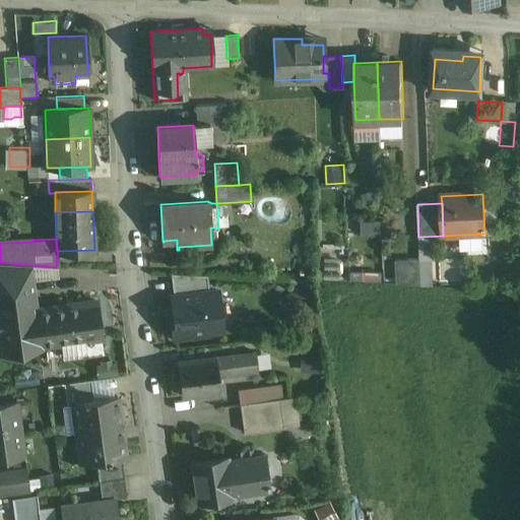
[(419,259),(395,260),(396,284),(421,286),(419,259)]
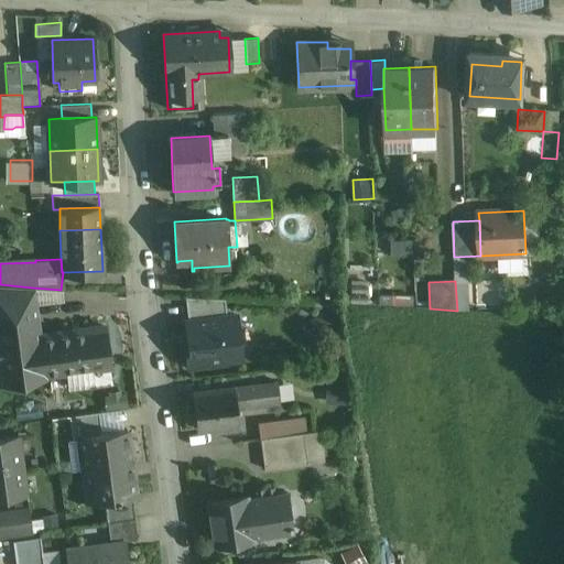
[(0,284),(0,381),(43,377),(43,375),(38,335),(32,288),(0,284)]
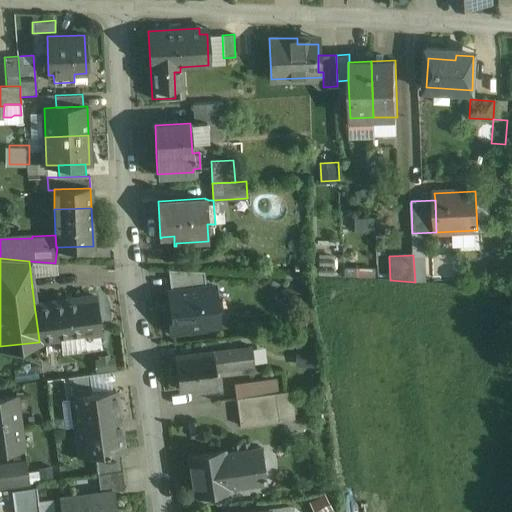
[(214,286),(170,292),(172,311),(169,311),(172,333),(203,329),(203,326),(218,324),(214,286)]
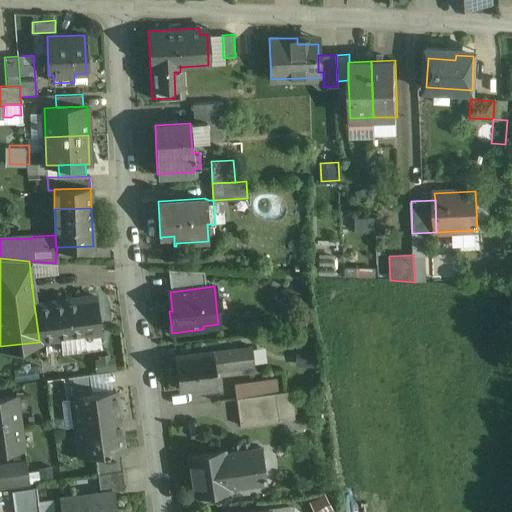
[(94,296),(34,304),(39,340),(60,338),(84,334),(99,332),(94,296)]
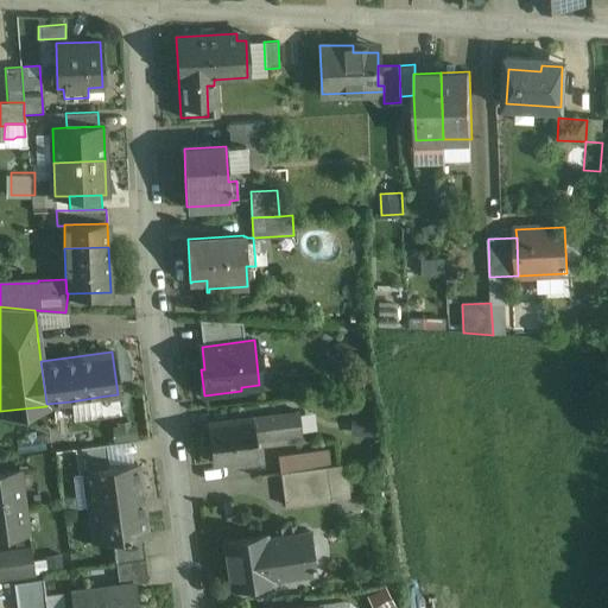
[(100,397),(71,401),(74,417),(102,413),(100,397)]
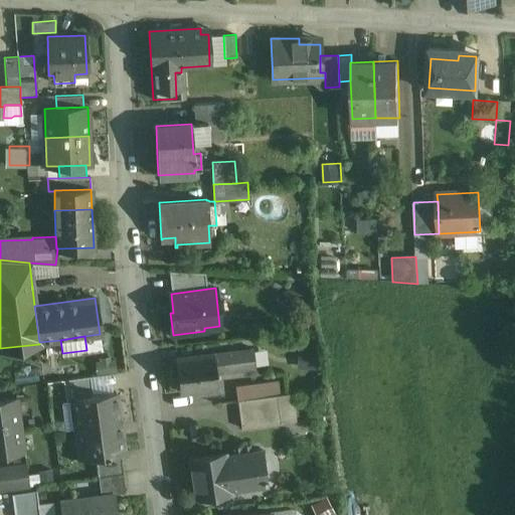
[(319,368),(321,351),(299,348),(297,366),(319,368)]
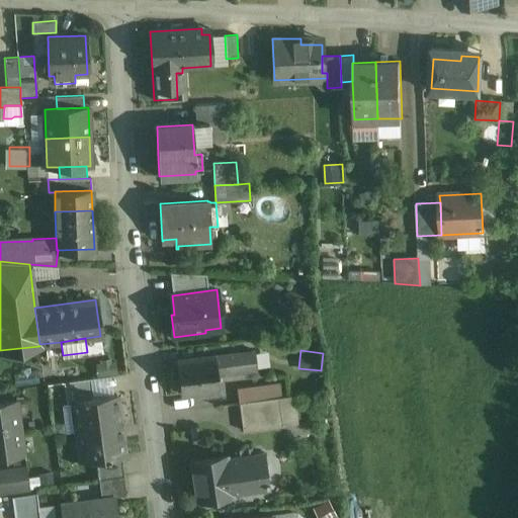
[(254,351),(214,356),(218,374),(256,369),(254,351)]
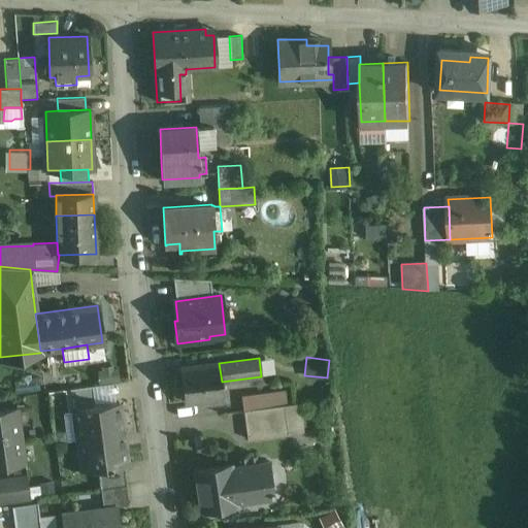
[(219,363),(182,367),(186,402),(223,397),(222,382),(219,363)]
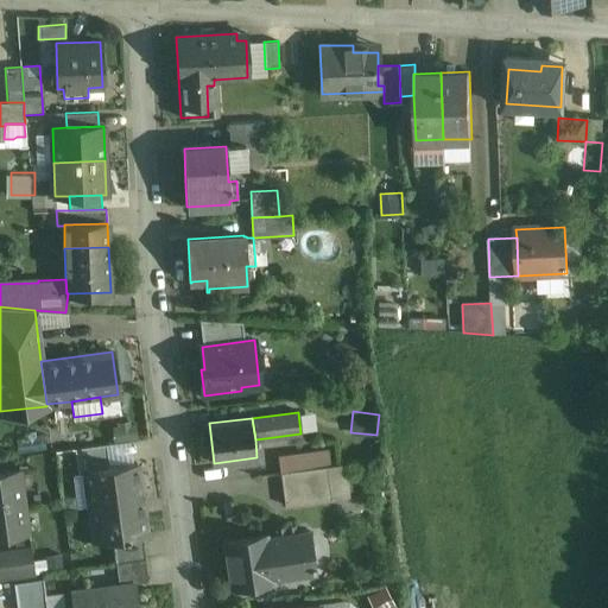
[(105,444),(75,448),(77,473),(86,472),(84,470),(108,468),(105,444)]
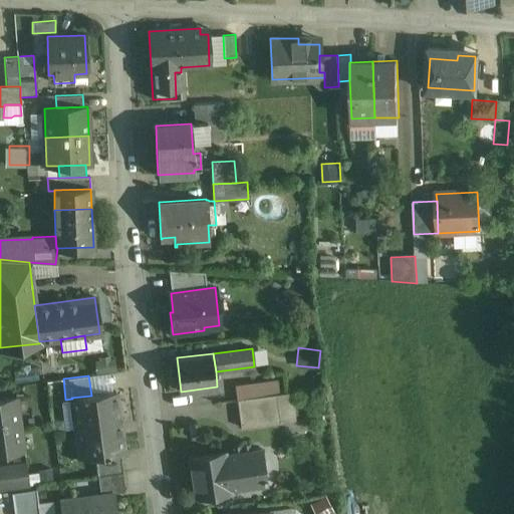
[(262,381),(235,384),(237,400),(264,396),(262,381)]
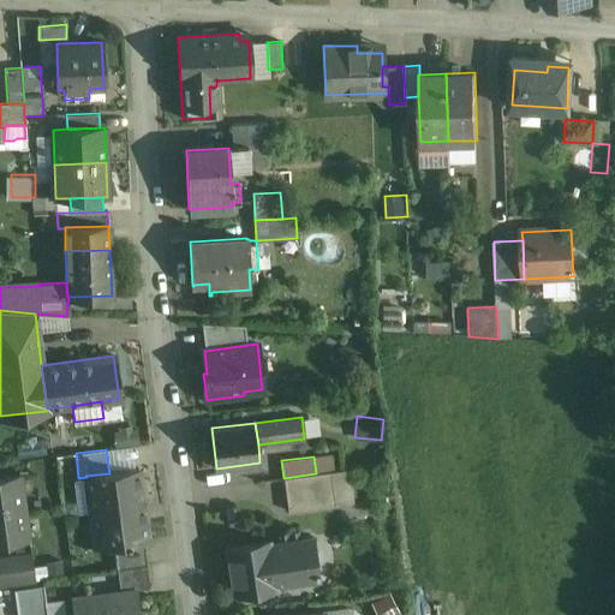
[(109,473),(85,476),(87,477),(91,512),(143,505),(138,470),(109,473)]
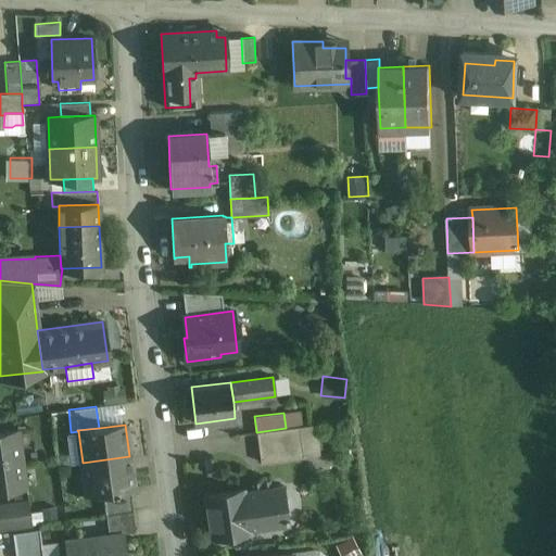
[(286,428),(256,432),(261,462),(303,456),(299,426),(286,428)]
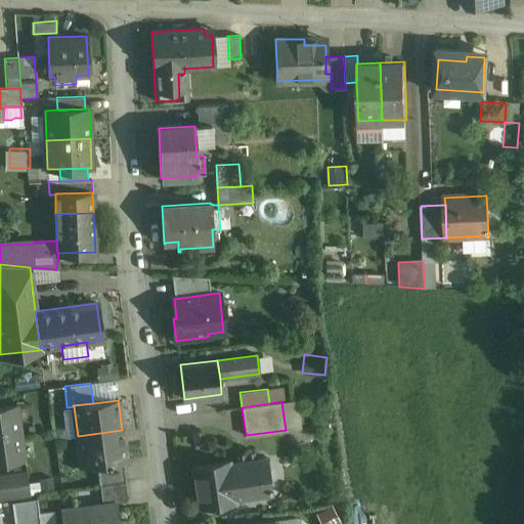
[(16,405),(0,407),(0,434),(19,432),(16,405)]
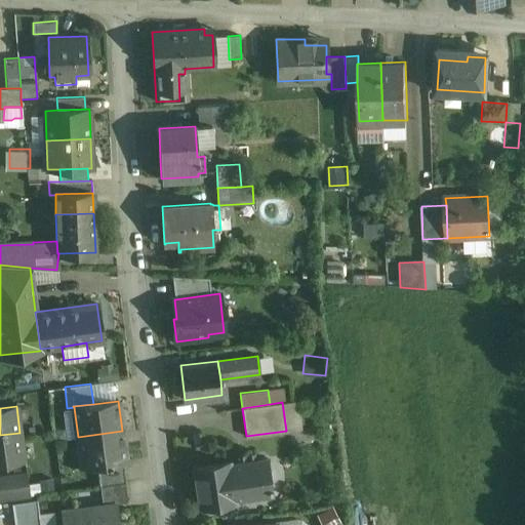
[(122,431),(78,437),(82,468),(97,466),(123,462),(126,461),(122,431)]
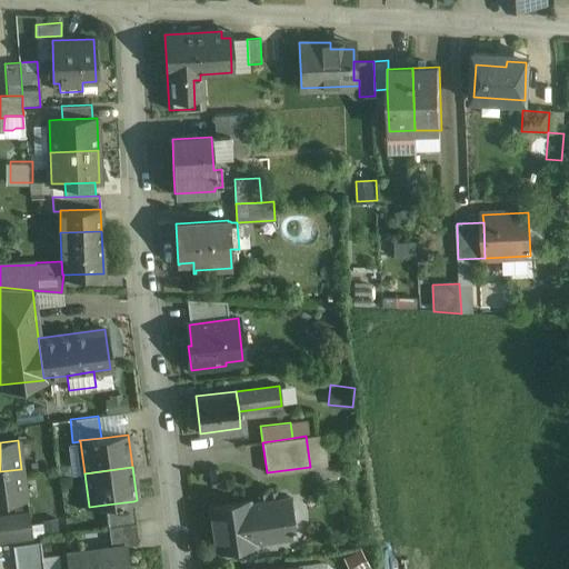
[(21,469),(0,471),(0,501),(26,498),(21,469)]
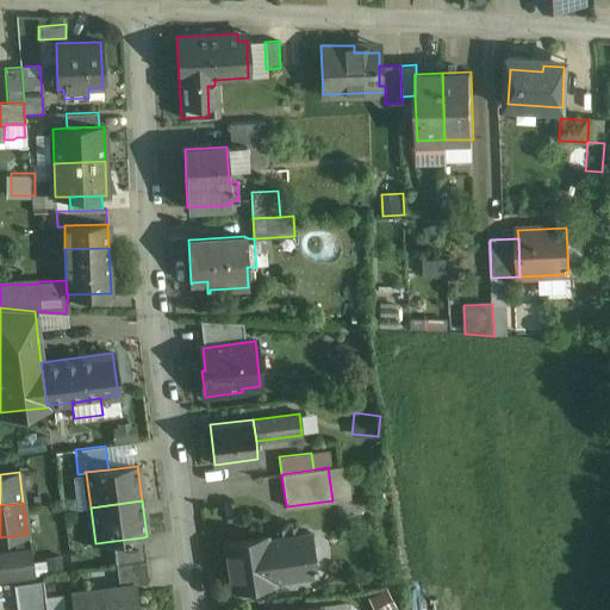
[(143,537),(113,541),(116,564),(145,560),(143,537)]
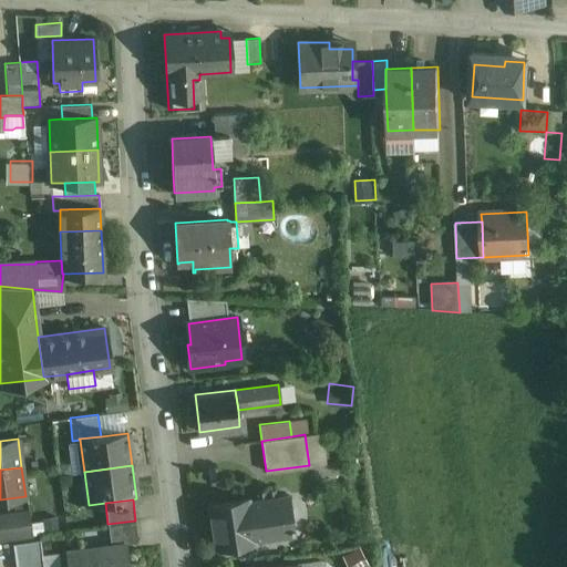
[(249,500),(208,505),(215,548),(256,543),(255,537),(288,531),(284,501),(249,506),(249,500)]
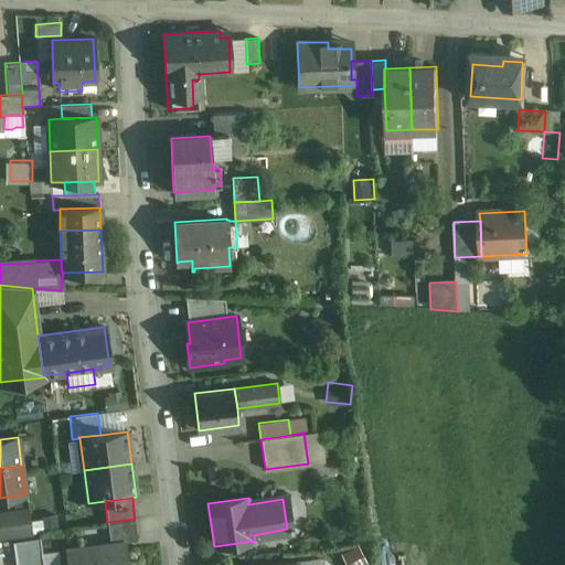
[(0,509),(0,531),(1,537),(40,531),(34,503),(0,509)]
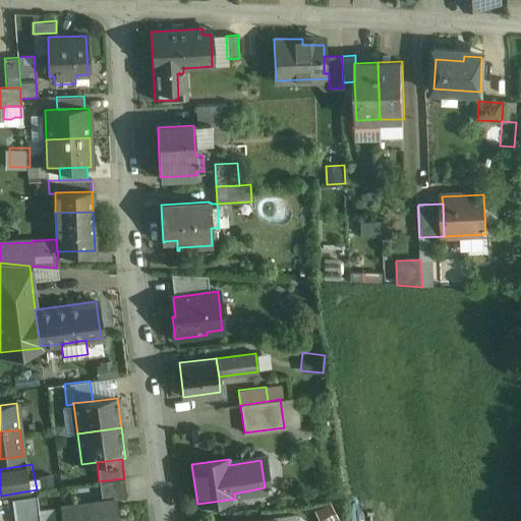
[(124,478),(99,481),(102,501),(126,498),(124,478)]
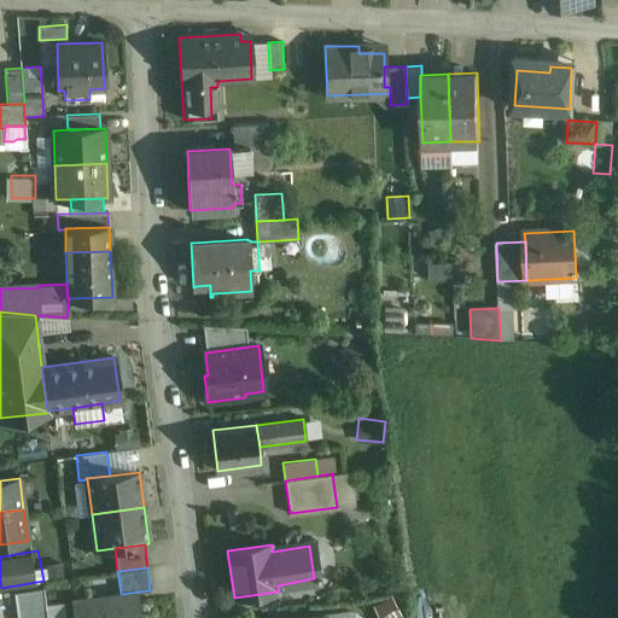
[(47,617),(42,588),(13,592),(17,617),(47,617)]
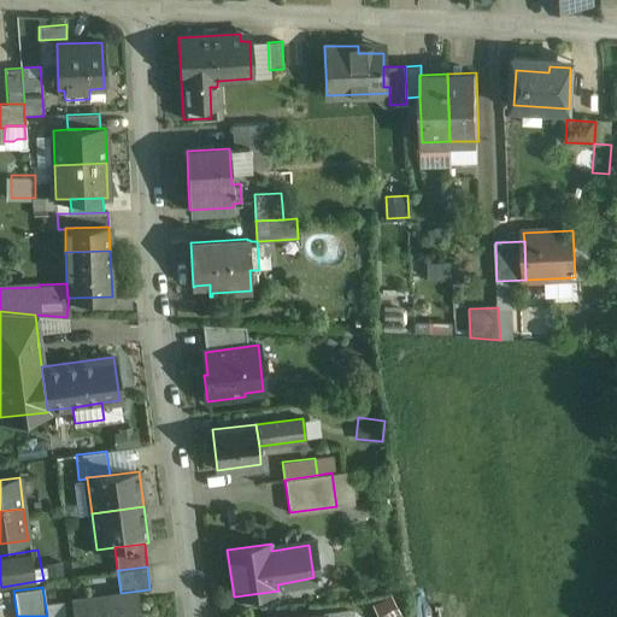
[(121,593),(74,600),(74,599),(71,599),(74,616),(140,616),(137,592),(121,593)]
